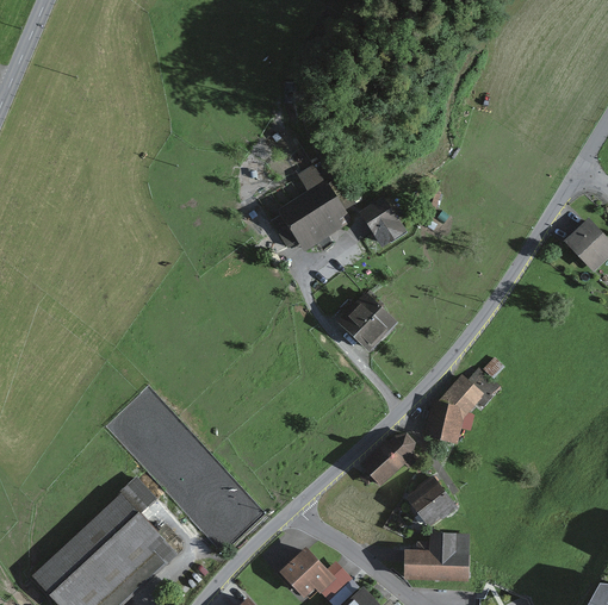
[(346,216),(329,191),(283,220),(299,245),(346,216)]
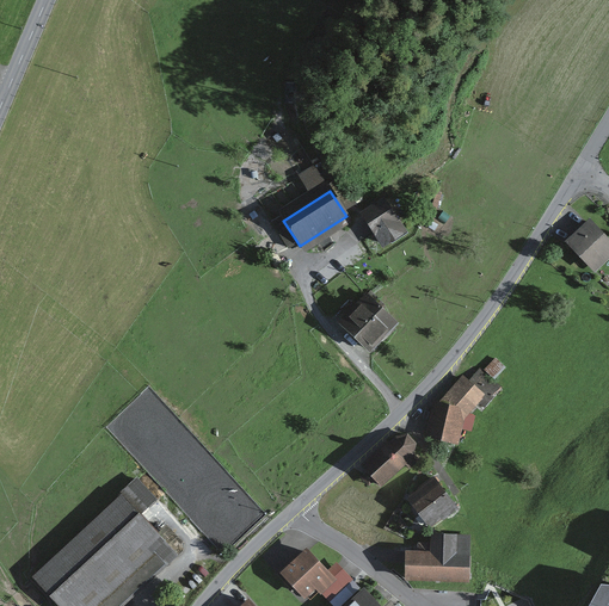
[(425,209),(434,211),(438,198),(429,195),(425,209)]
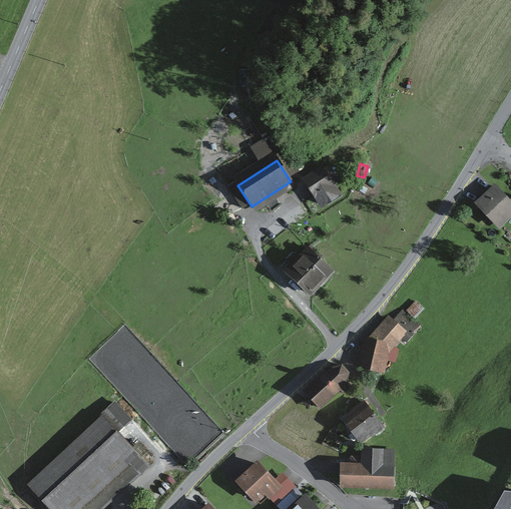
[(338,185),(326,168),(305,182),(317,199),(324,195),(331,205),(341,198),(334,188),(338,185)]
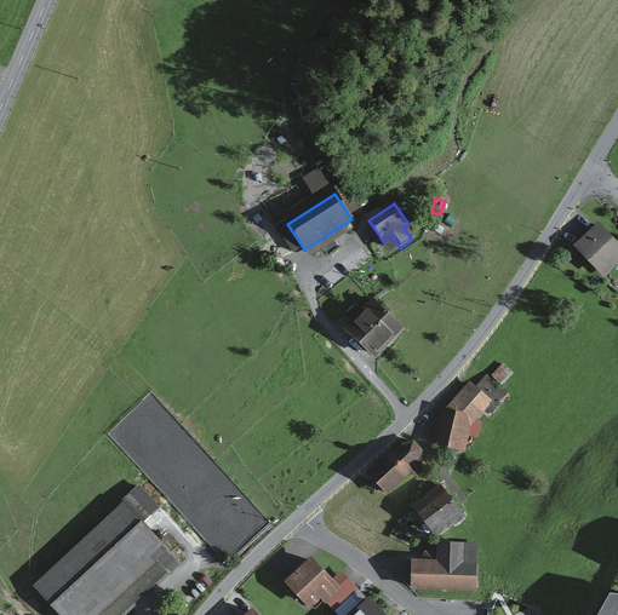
[(617,248),(595,224),(572,246),(599,275),(617,257),(617,248)]
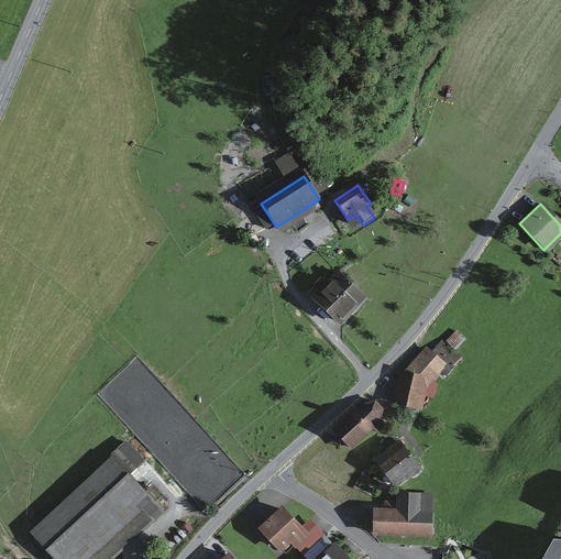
[(347,328),(370,303),(341,275),(317,299),(347,328)]
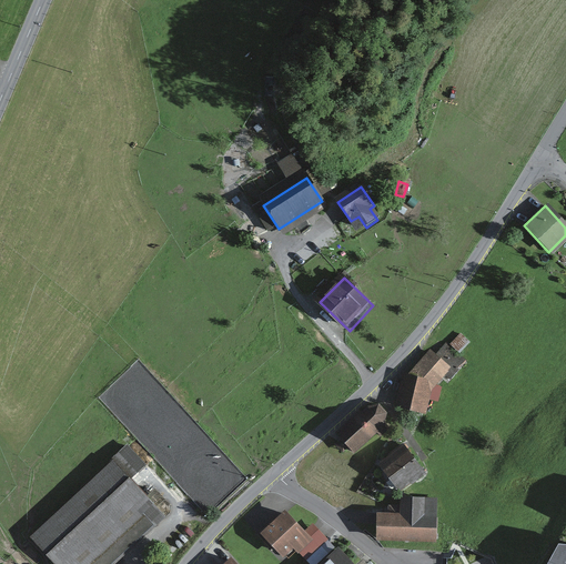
[(442,379),(448,384),(464,365),(443,346),(433,359),(448,371),(442,379)]
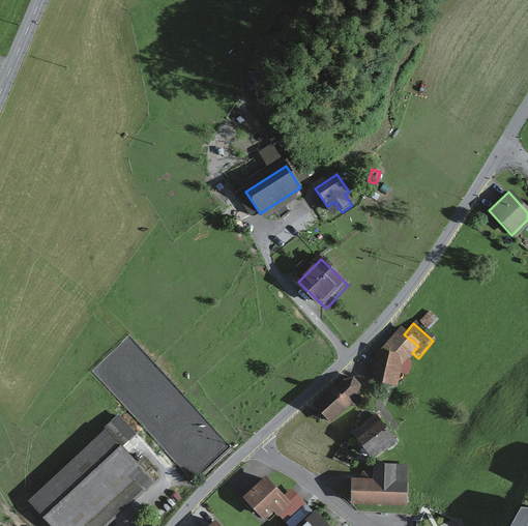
[(365,383),(394,389),(401,368),(412,353),(418,346),(404,334),(399,329),(379,352),(373,352),(365,383)]
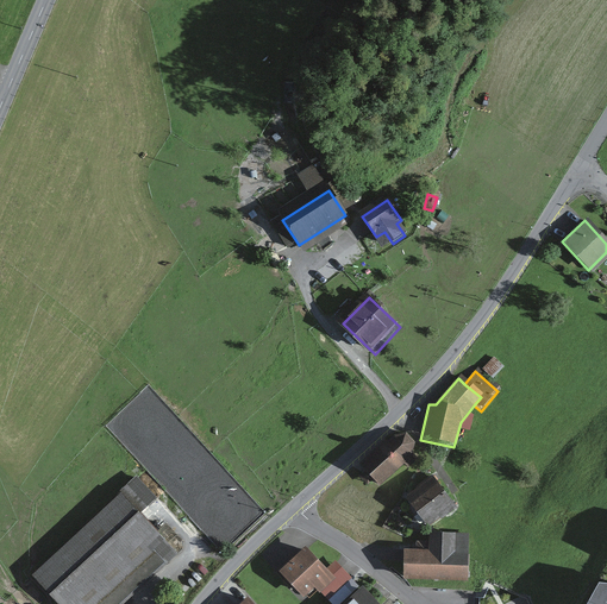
[(358,464),(380,485),(402,464),(408,469),(414,464),(406,454),(417,445),(398,426),(358,464)]
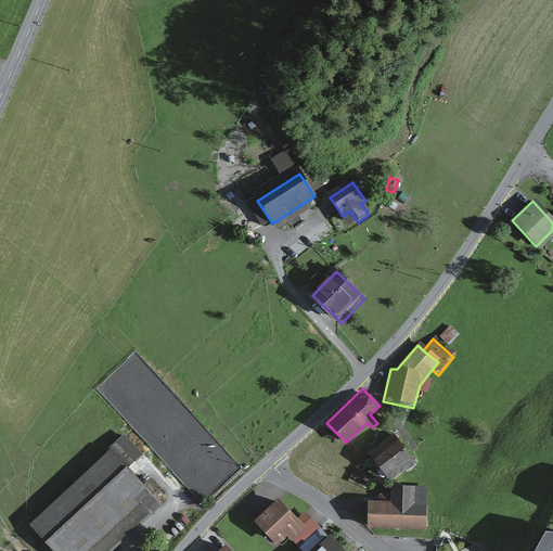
[(130,428),(33,519),(63,550),(111,550),(170,495),(137,456),(141,452),(146,447),(130,428)]
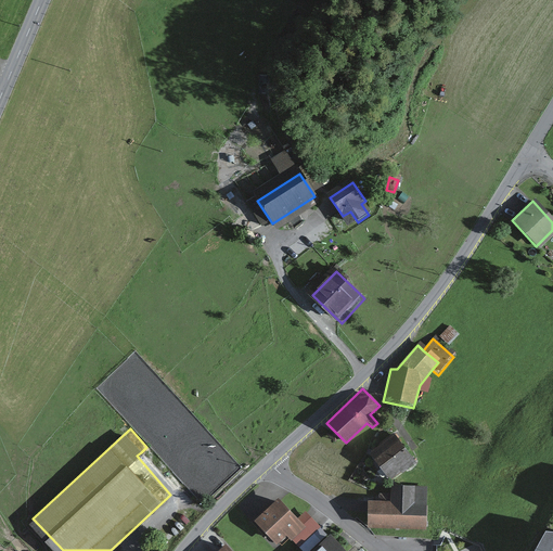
[(387,484),(414,464),(397,440),(370,460),(387,484)]
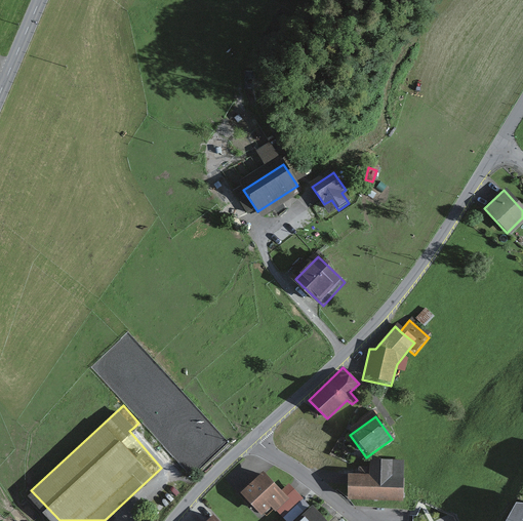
[(402,496),(403,464),(390,464),(390,458),(367,458),(367,463),(348,463),(348,495),(402,496)]
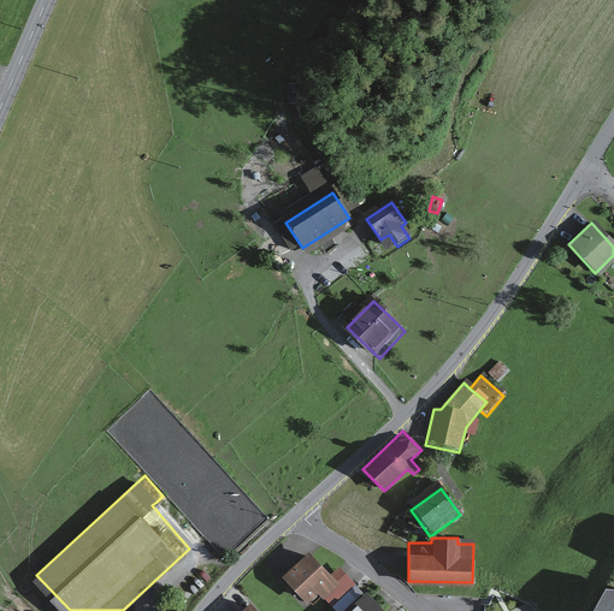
[(335,579),(308,556),(287,580),(313,603),(335,579)]
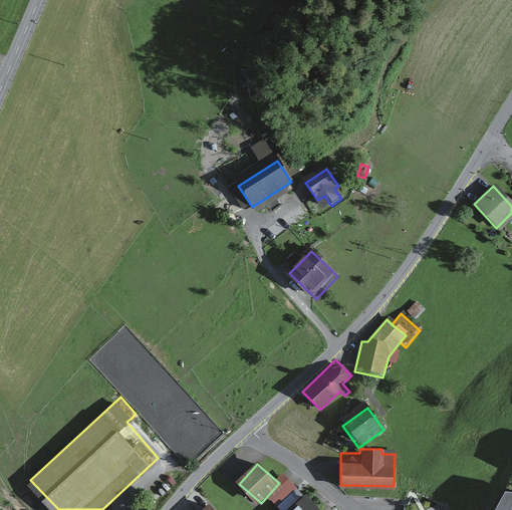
[(319,509),(302,491),(281,509),(319,509)]
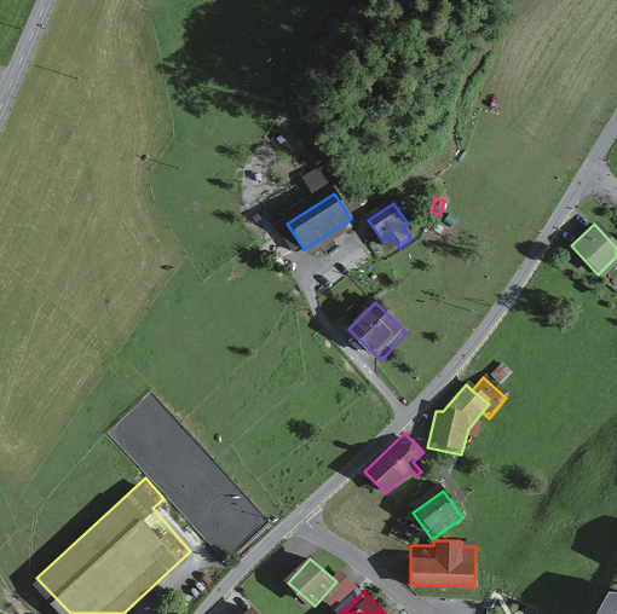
[(616,613),(616,601),(607,601),(600,613),(616,613)]
